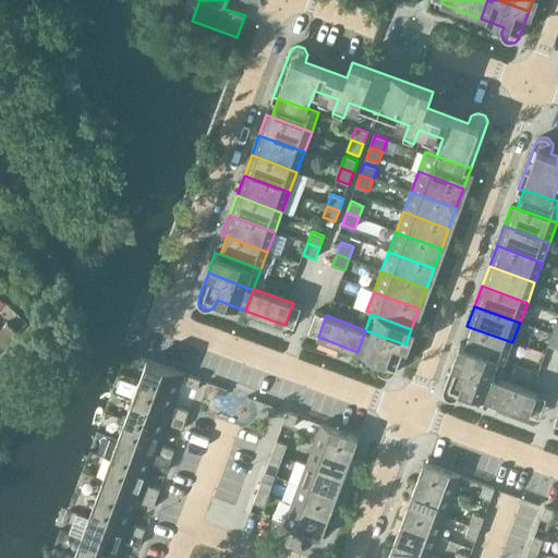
[(0,329),(0,331),(10,341),(16,334),(7,324),(0,329)]
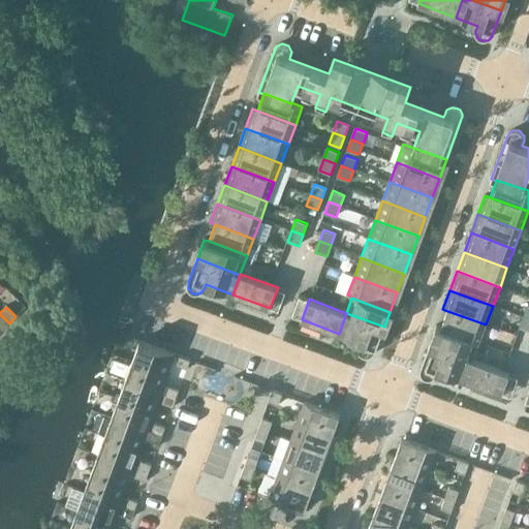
[(486,324),(447,311),(441,327),(479,341),(486,324)]
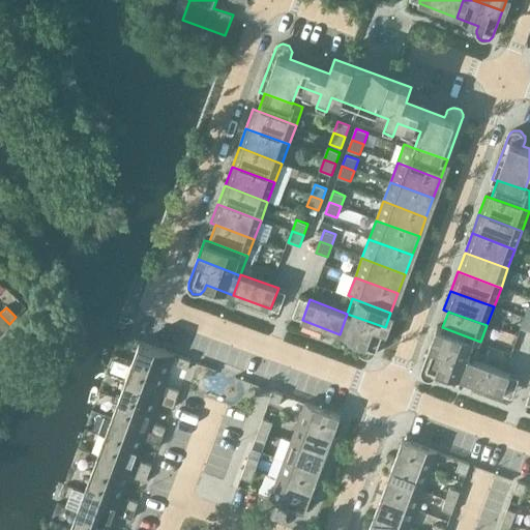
[(385,327),(347,314),(340,334),(361,343),(359,348),(359,350),(359,351),(360,353),(361,354),(362,355),(363,356),(364,357),(366,358),(370,357),(371,357),(373,356),(375,355),(376,353),(377,351),(385,327)]
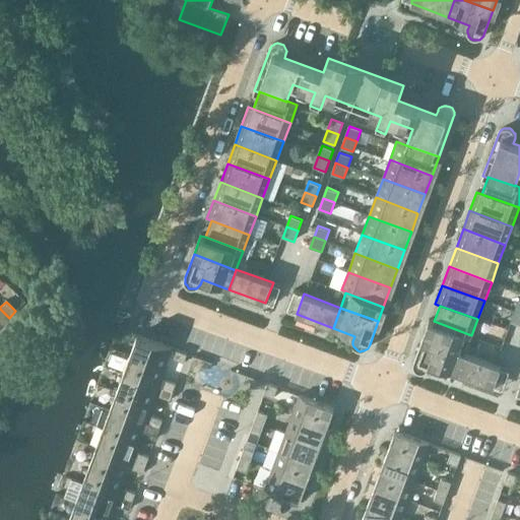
[(9,318),(0,309),(0,322),(2,325),(9,318)]
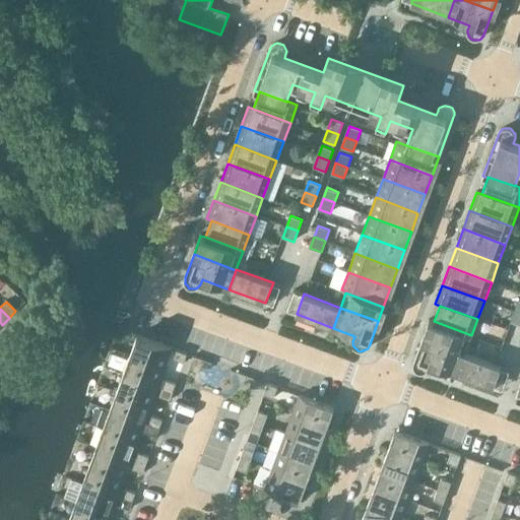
[(519,313),(515,311),(511,322),(519,325),(519,313)]
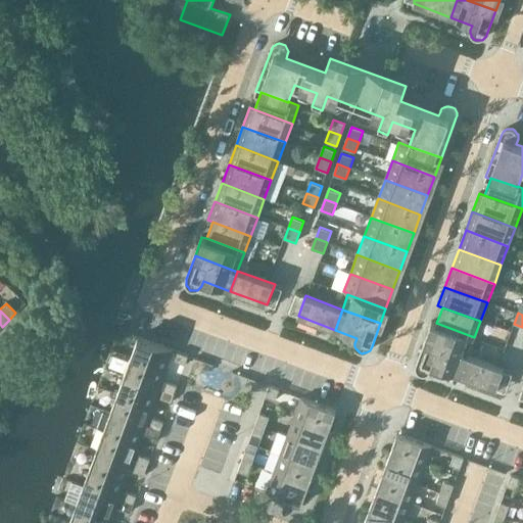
[(425,340),(468,355),(474,337),(436,323),(432,322),(425,340)]
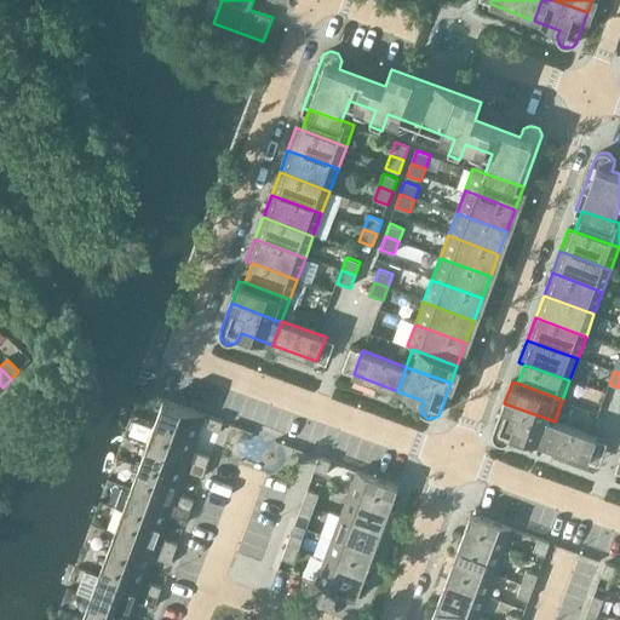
[(155,423),(196,438),(205,415),(165,400),(155,423)]
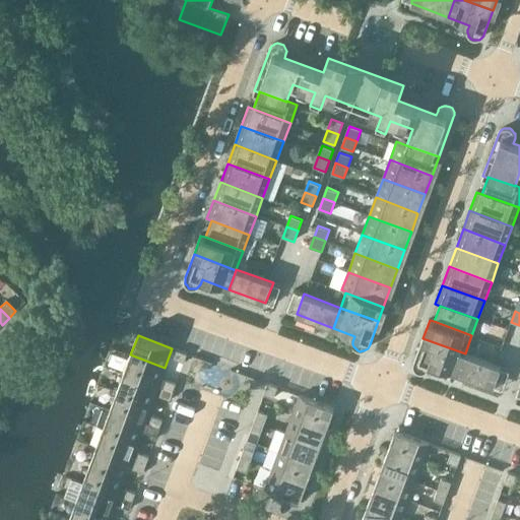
[(465,353),(423,338),(413,362),(413,365),(413,367),(413,369),(415,371),(417,373),(419,373),(421,374),(425,373),(427,372),(428,371),(430,369),(430,368),(431,365),(457,374),(465,353)]
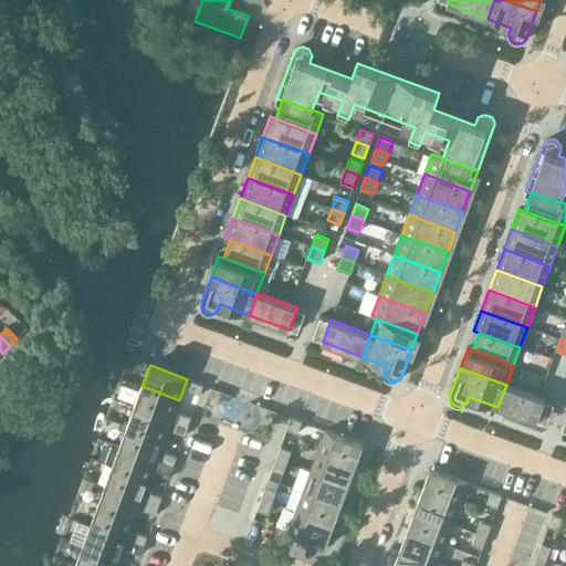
[(189,390),(200,395),(203,385),(192,381),(189,390)]
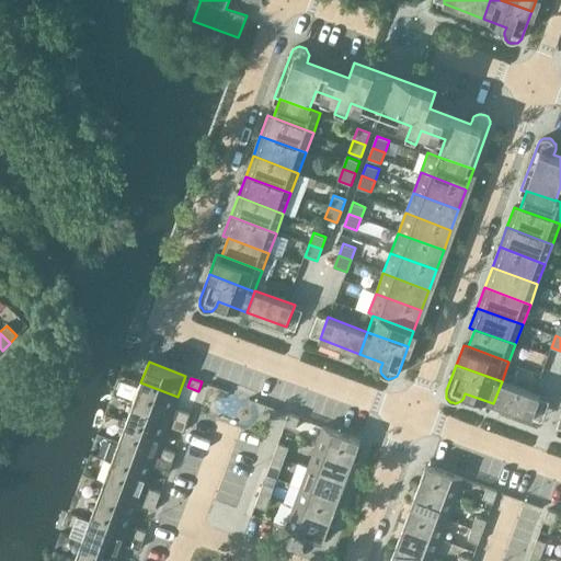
[(541,396),(502,381),(493,403),(491,408),(493,413),(506,416),(511,415),(512,411),(533,418),(541,396)]
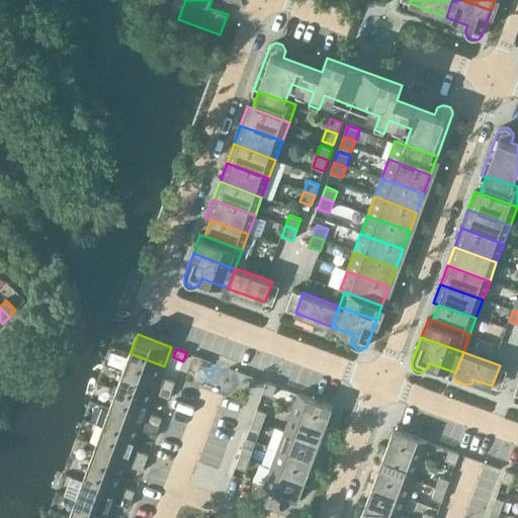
[(123,371),(158,384),(164,366),(130,353),(123,371)]
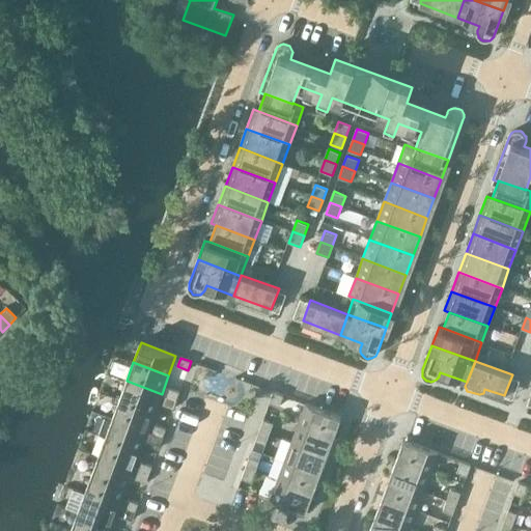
[(119,399),(155,413),(162,394),(127,381),(119,399)]
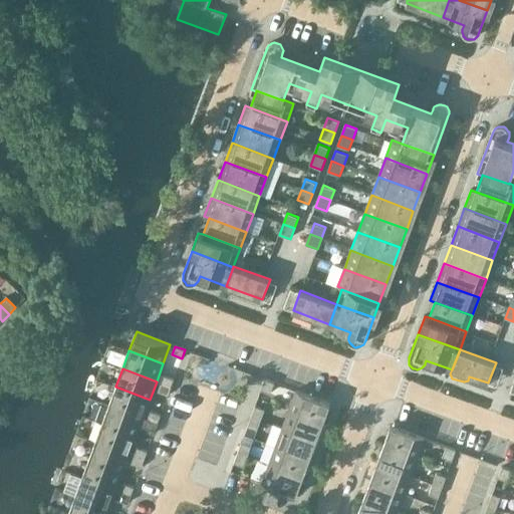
[(165,375),(162,383),(172,388),(175,378),(165,375)]
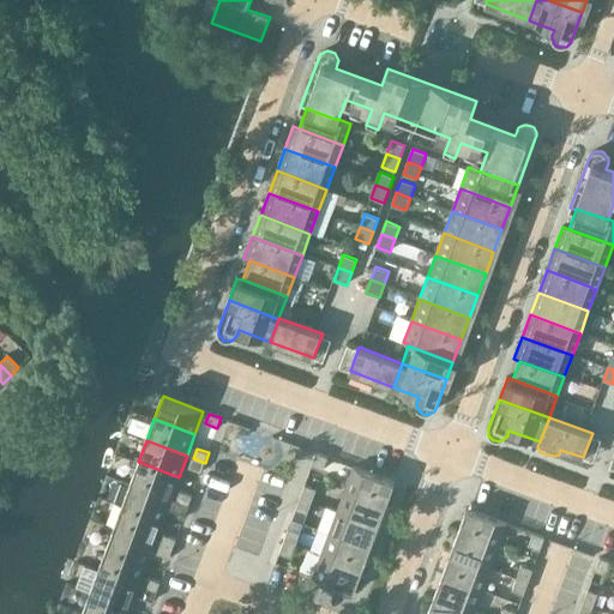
[(317,453),(312,465),(324,470),(329,457),(317,453)]
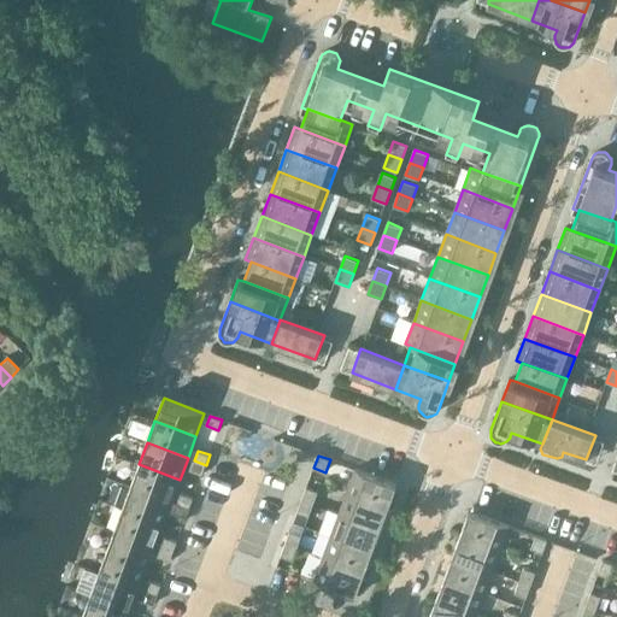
[(194,460),(191,470),(203,475),(206,465),(194,460)]
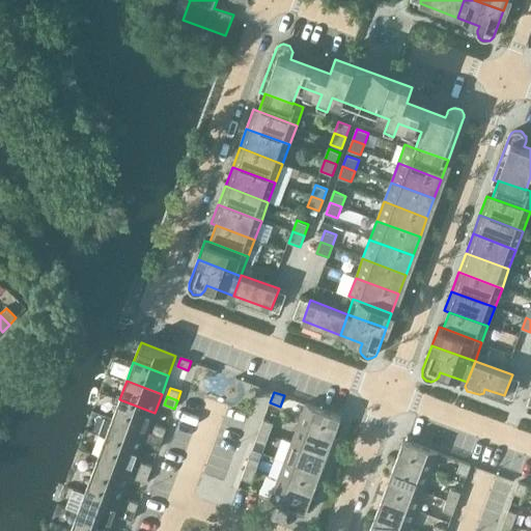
[(112,418),(147,431),(155,413),(119,399),(112,418)]
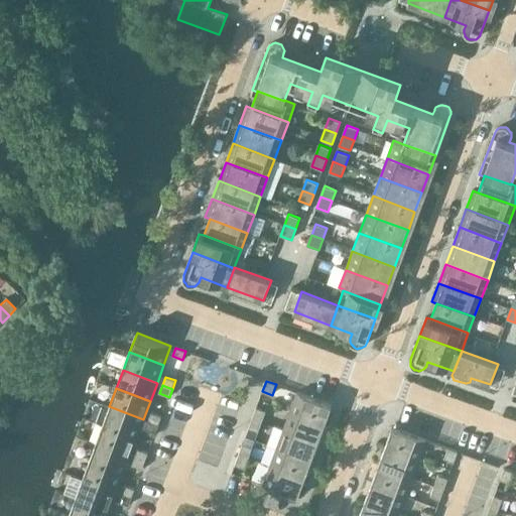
[(297,392),(290,412),(325,424),(332,405),(297,392)]
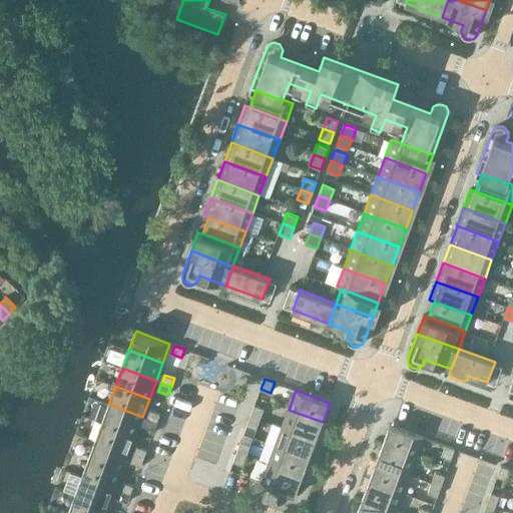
[(102,422),(136,435),(142,417),(108,404),(102,422)]
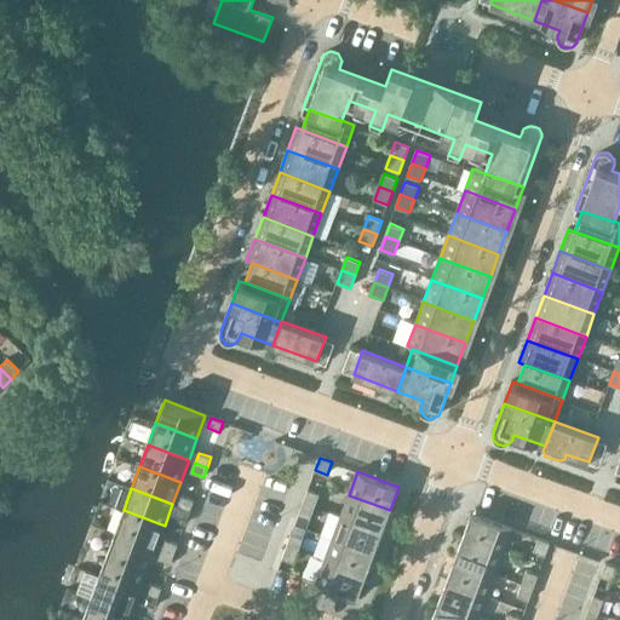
[(308,491),(303,503),(315,507),(320,494),(308,491)]
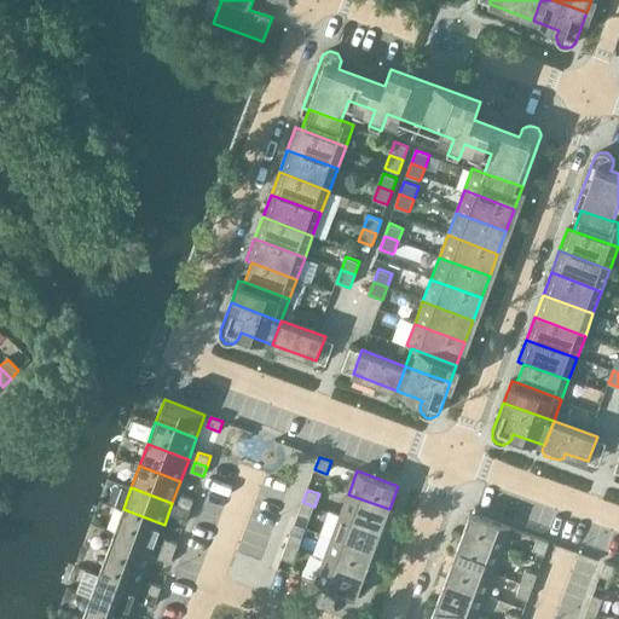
[(348,495),(341,516),(382,531),(389,509),(348,495)]
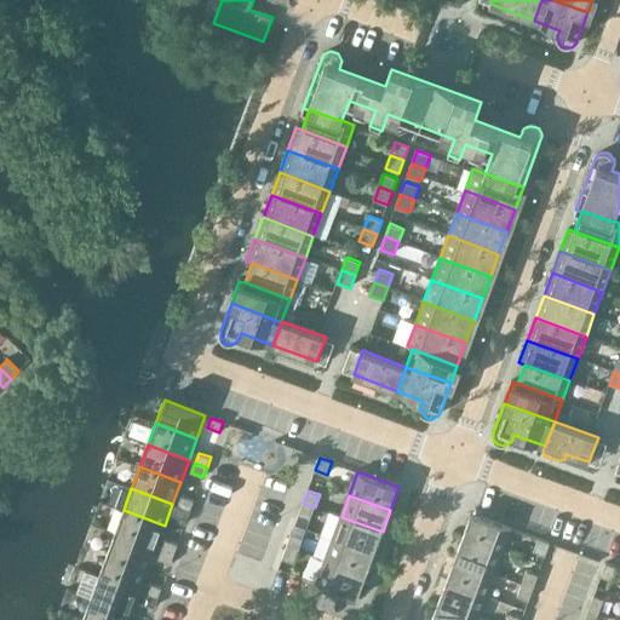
[(182,497),(178,506),(190,511),(194,500),(182,497)]
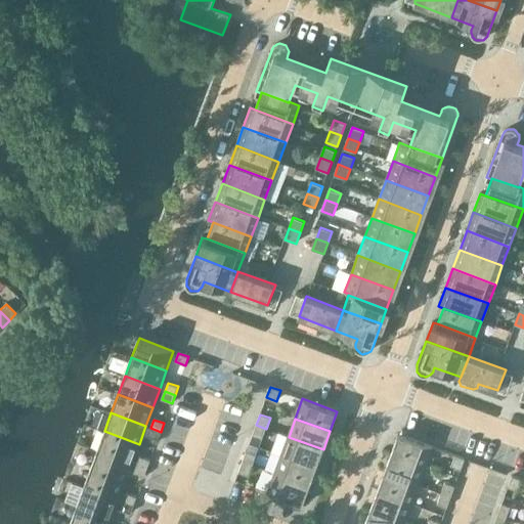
[(253,435),(262,439),(266,429),(256,425),(253,435)]
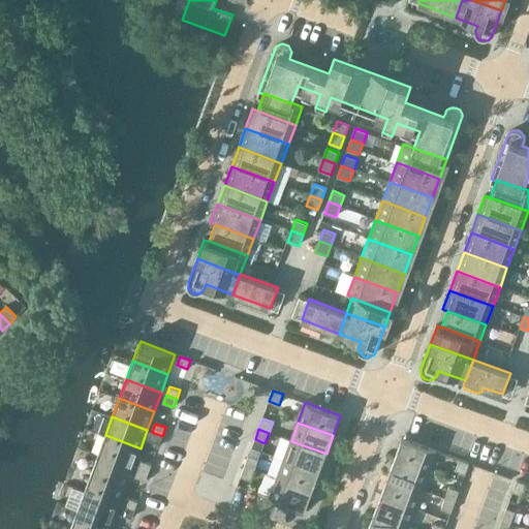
[(149,440),(159,444),(162,436),(152,432),(149,440)]
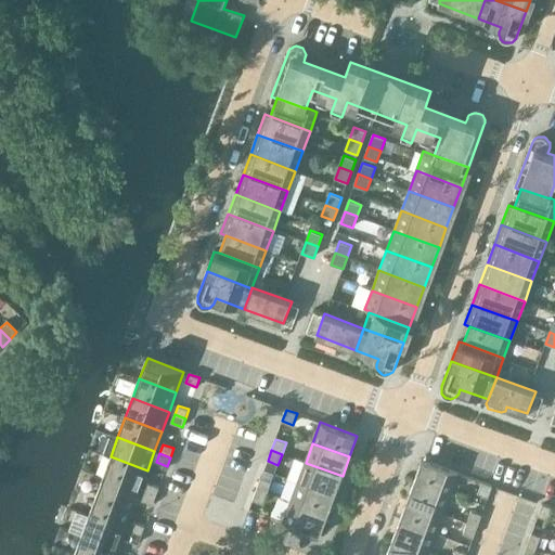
[(103,476),(140,490),(147,470),(111,456),(103,476)]
